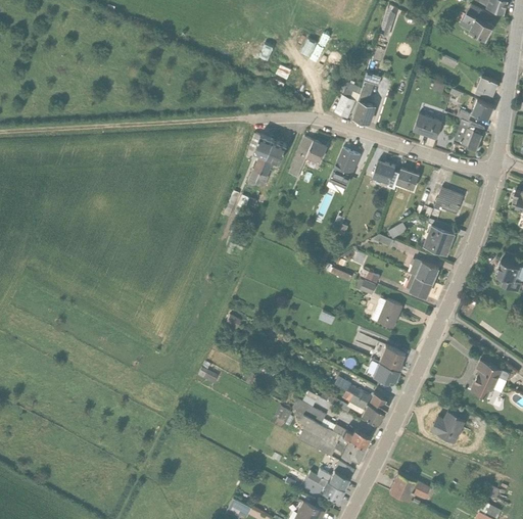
[(488,0),(486,5),(504,12),(507,0),(488,0)]
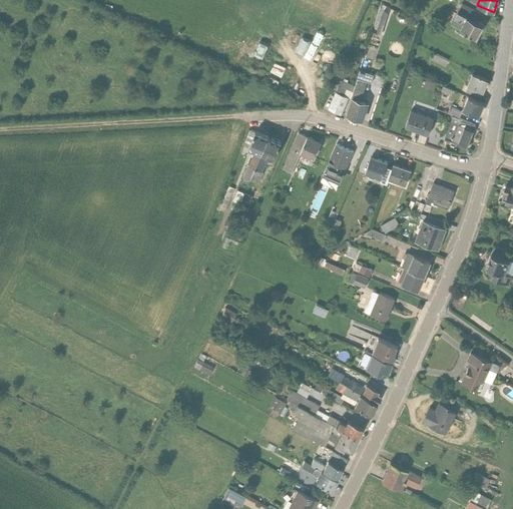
[(467,16),(477,22),(482,14),(463,4),(458,12),(455,18),(454,17),(450,23),(460,29),(467,16)]
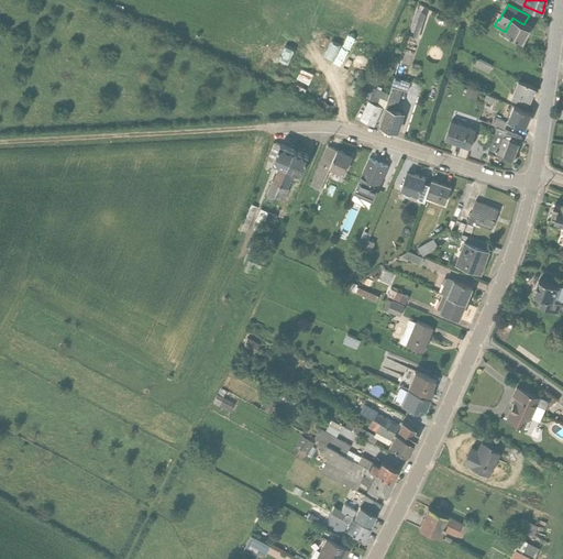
[(418,9),(409,34),(415,36),(422,10),(418,9)]
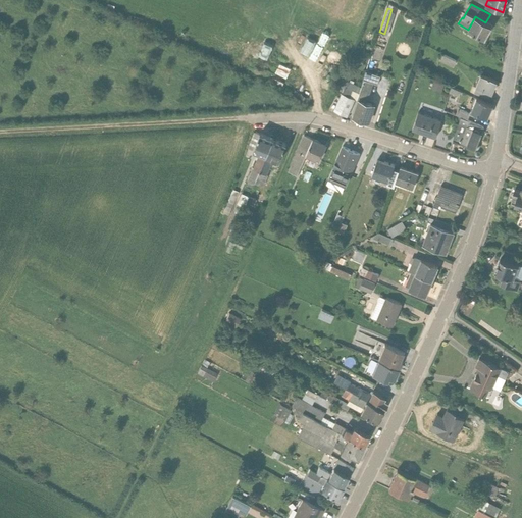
[(475,16),(468,30),(485,39),(492,27),(485,22),(475,16)]
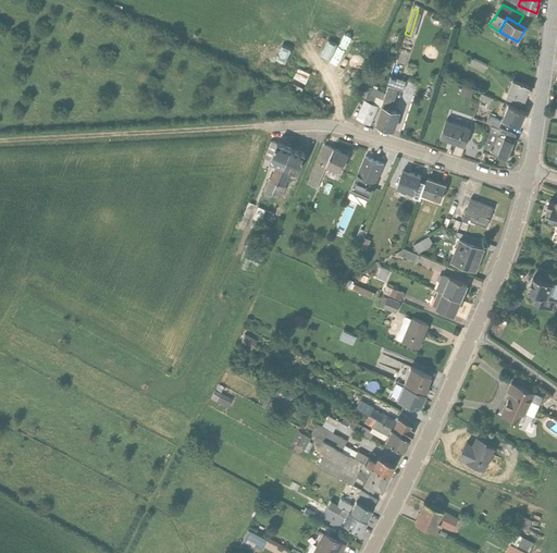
[(386,95),(383,101),(381,108),(382,108),(383,107),(392,110),(398,89),(404,91),(407,82),(397,78),(404,59),(397,57),(395,62),(394,65),(393,70),(391,77),(387,85),(388,86),(386,95)]
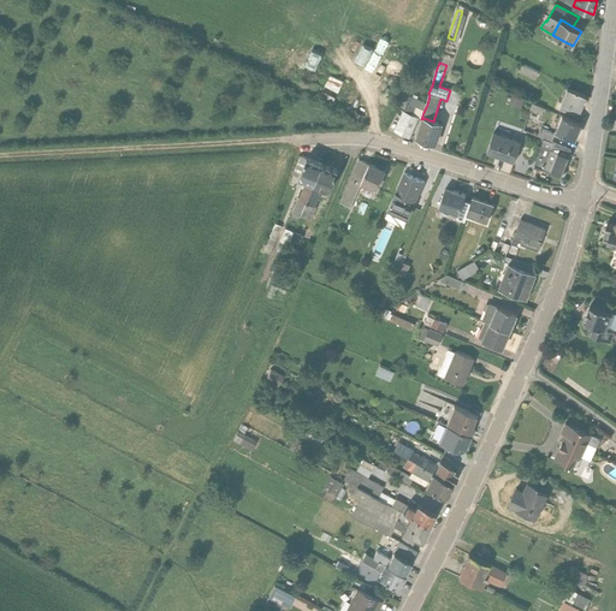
[(522,65),(519,72),(534,81),(539,73),(522,65)]
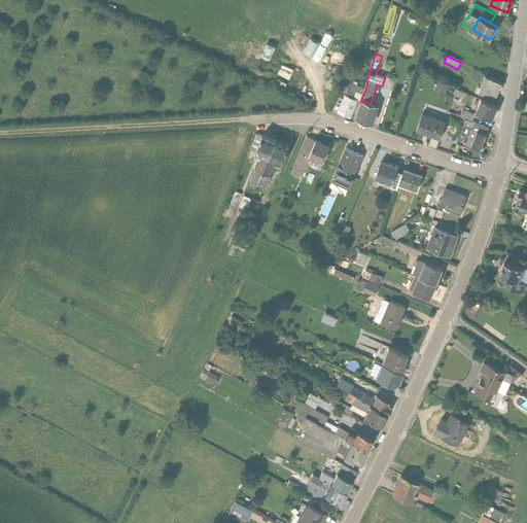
[(486,76),(496,80),(499,75),(488,70),(486,76)]
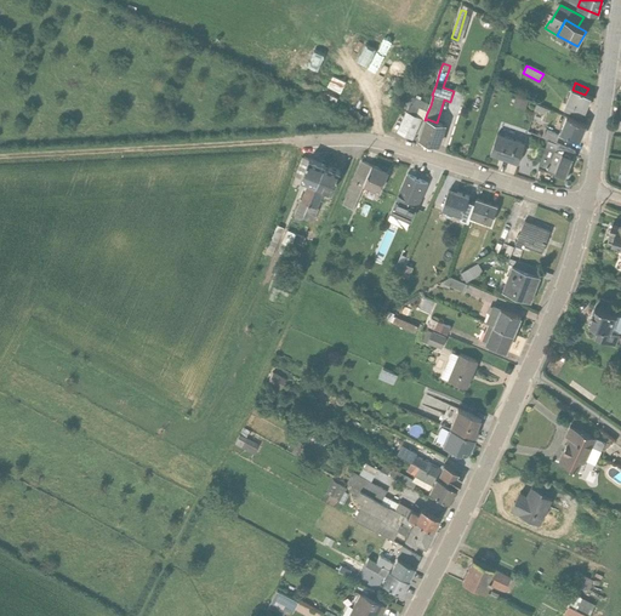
[(328,87),(323,98),(336,104),(341,93),(328,87)]
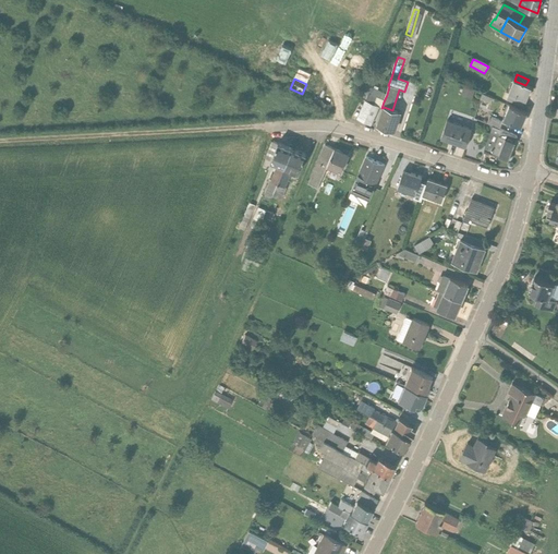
[(366,99),(378,105),(380,100),(384,101),(387,95),(372,88),(374,84),(367,81),(360,98),(365,100),(366,99)]
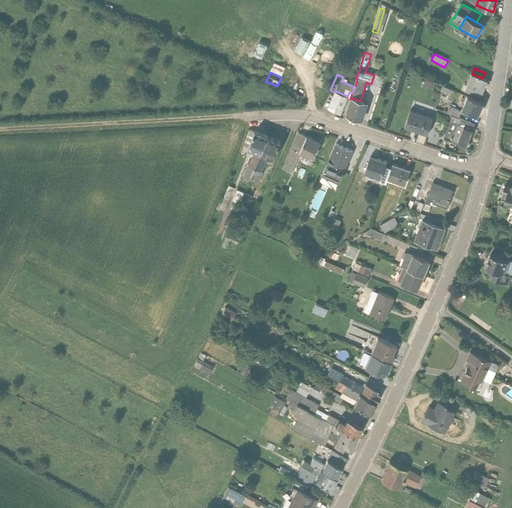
[(467,86),(482,92),(483,93),(488,81),(482,78),(472,74),(467,86)]
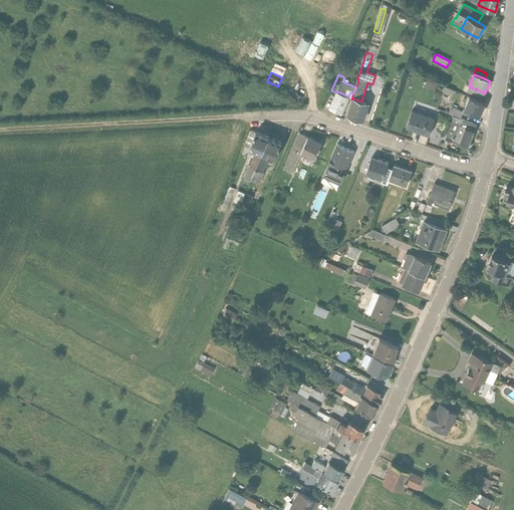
[(428,80),(426,88),(435,91),(438,84),(428,80)]
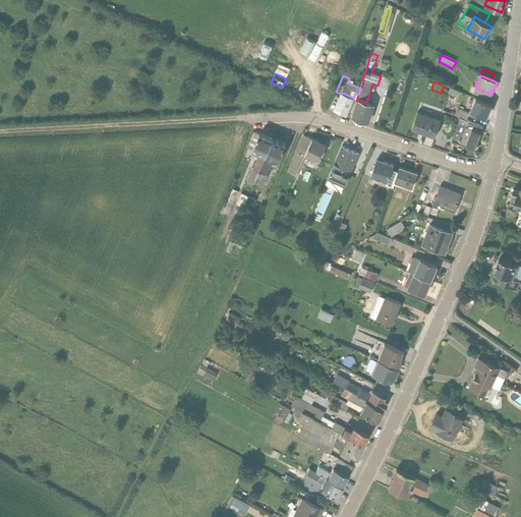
[(490,94),(475,88),(472,87),(469,93),(473,94),(487,100),(490,94)]
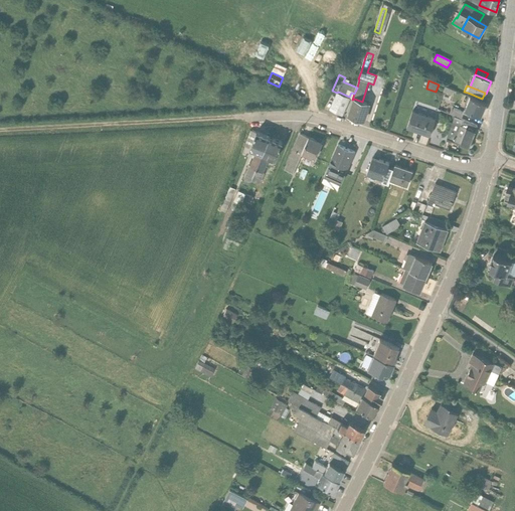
[(446,87),(444,93),(453,97),(456,92),(446,87)]
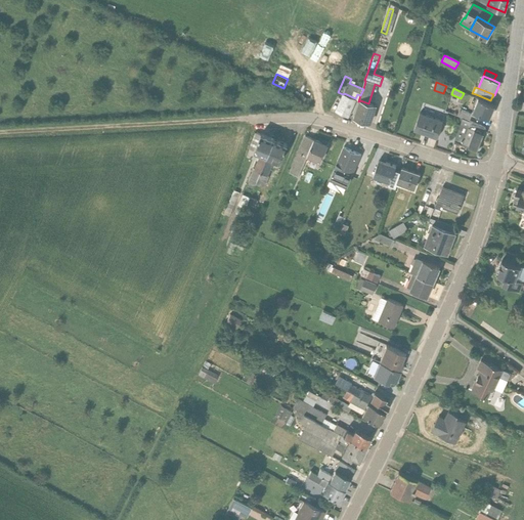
[(344,93),(343,94),(335,112),(349,118),(357,99),(355,98),(344,93)]
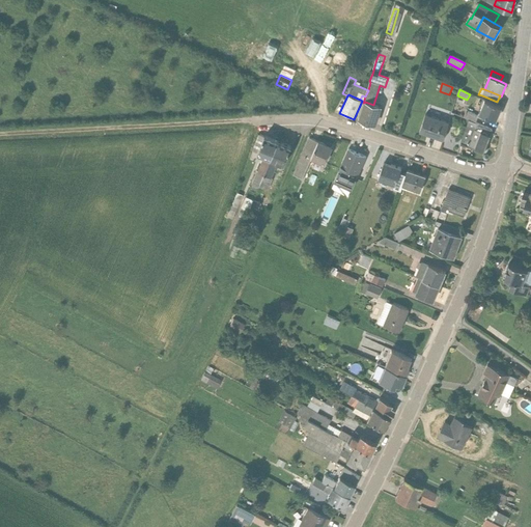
[(479,113),(487,117),(496,121),(502,108),(485,101),(479,113)]
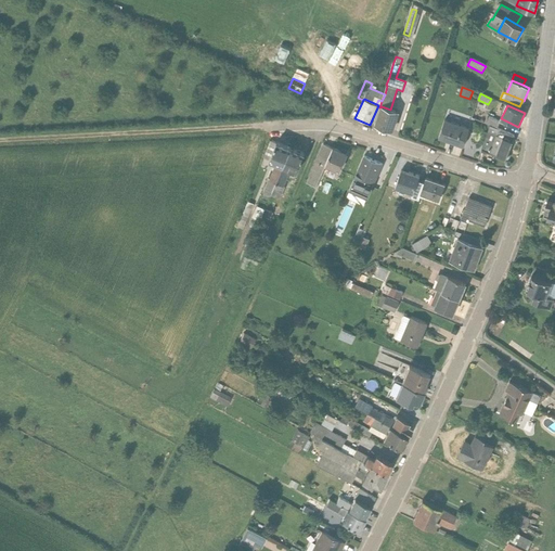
[(382,106),(381,107),(375,125),(394,131),(399,113),(390,110),(382,106)]
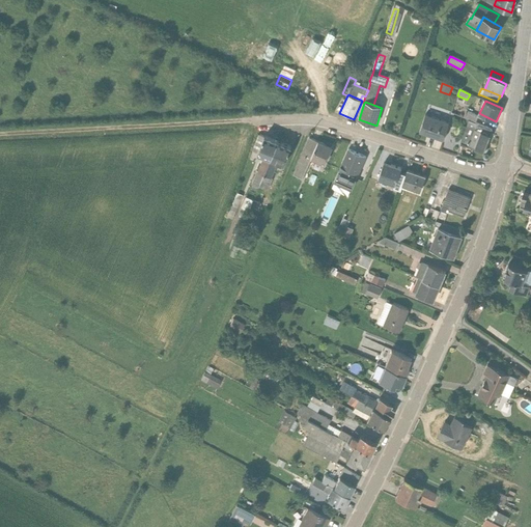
[(469,120),(476,123),(478,117),(477,116),(478,116),(467,111),(464,118),(469,120)]
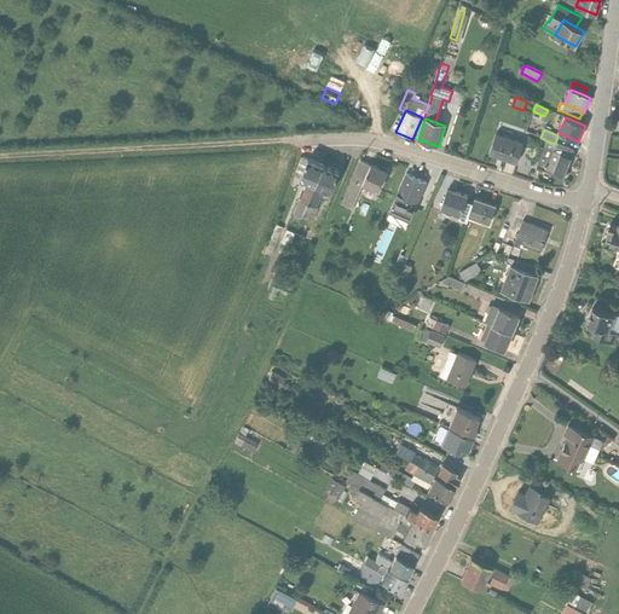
[(496,134),(489,155),(516,164),(524,143),(496,134)]
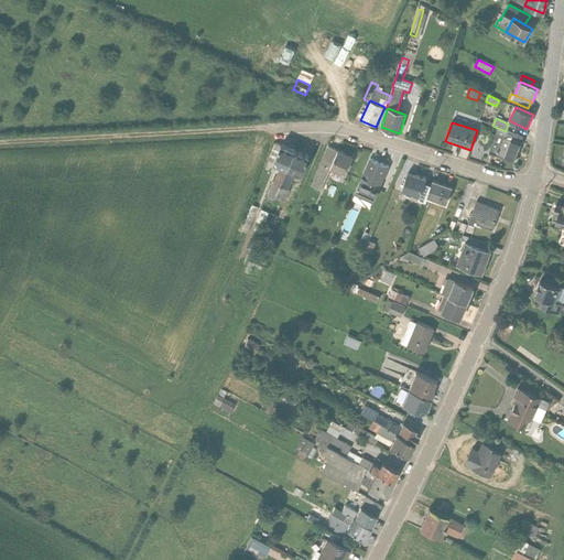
[(506,131),(498,128),(490,152),(503,158),(511,140),(520,143),(522,138),(507,131),(506,131)]
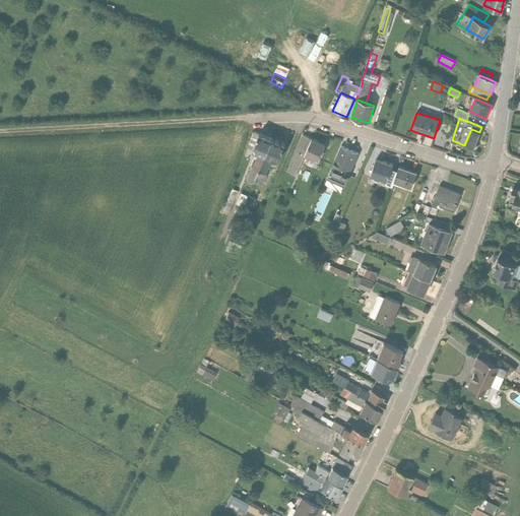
[(471,129),(464,145),(474,149),(480,133),(479,132),(471,129)]
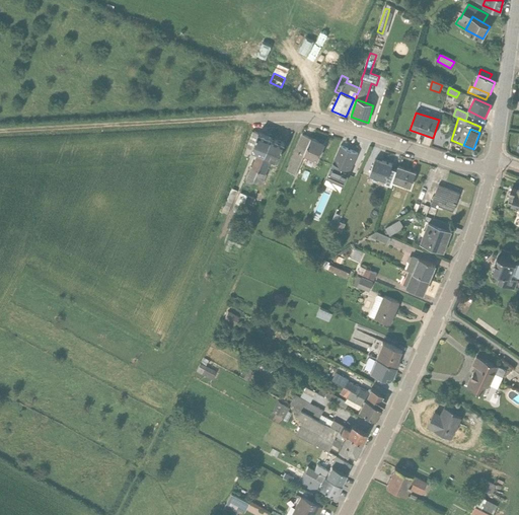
[(252,150),(258,134),(252,132),(246,148),(252,150)]
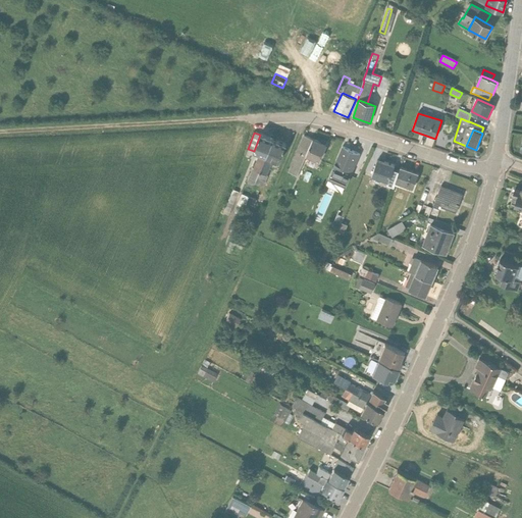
[(259,154),(266,157),(274,139),(261,134),(260,135),(254,151),(254,152),(259,154)]
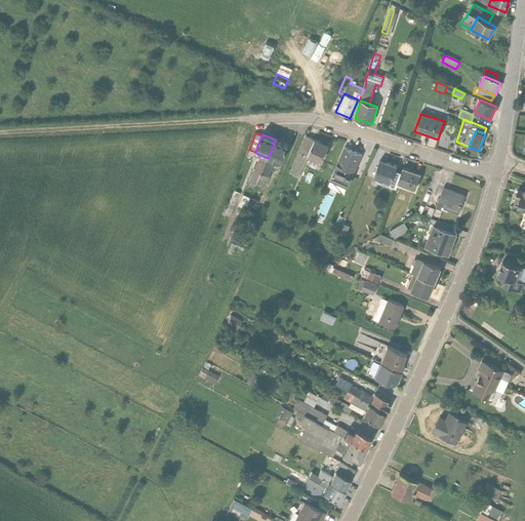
[(308,157),(315,141),(306,136),(289,173),(298,177),(308,157)]
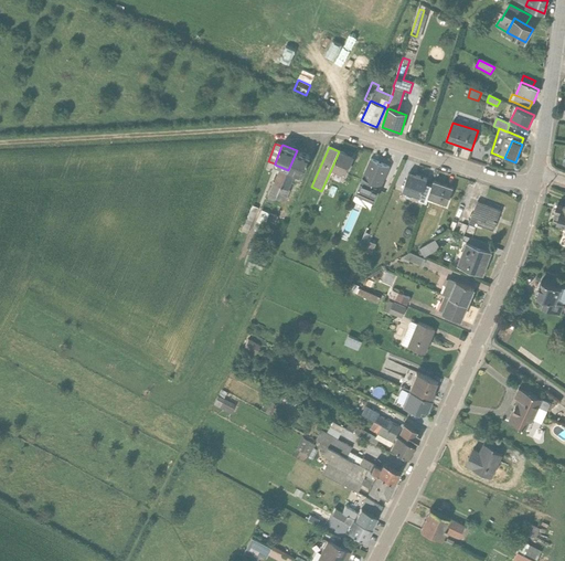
[(297,150),(288,170),(298,173),(302,176),(310,156),(297,150)]
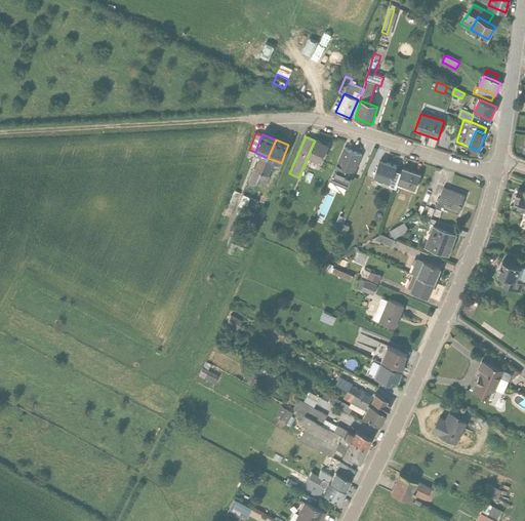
[(315,141),(308,157),(322,163),(329,146),(315,139),(315,141)]
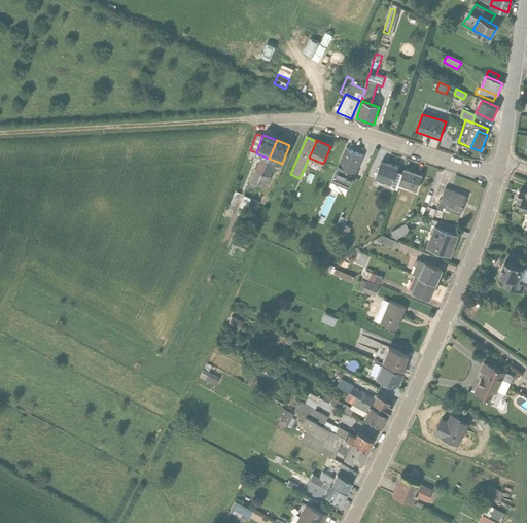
[(345,170),(355,175),(356,175),(363,157),(346,148),(339,165),(341,166),(345,168),(345,170)]
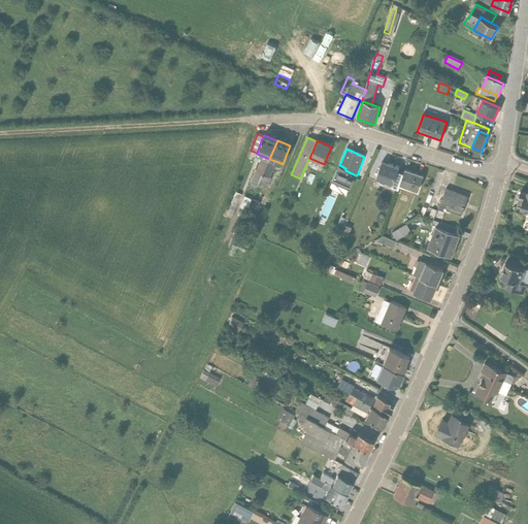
[(269,159),(262,156),(256,171),(251,183),(258,186),(263,174),(269,159)]
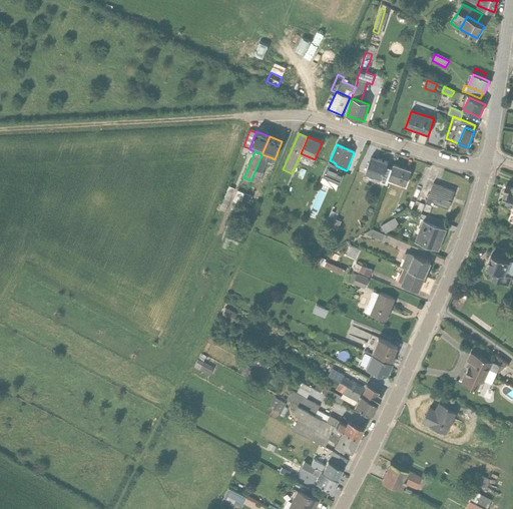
[(255,169),(250,180),(259,184),(264,173),(271,157),(262,154),(255,169)]
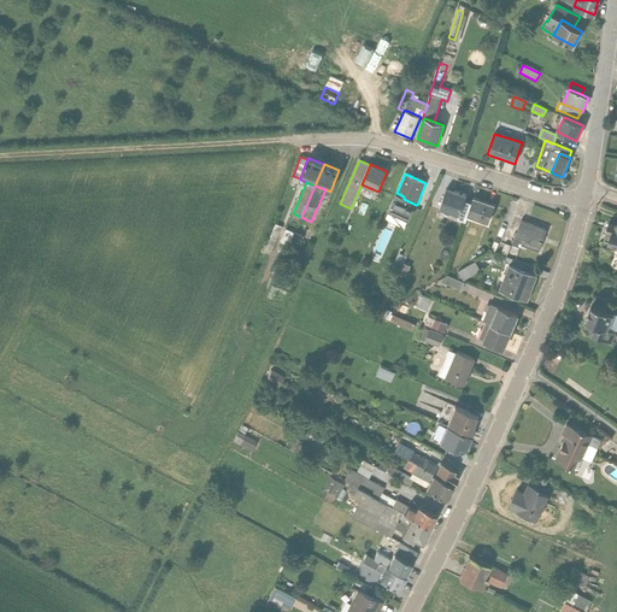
[(468,216),(471,201),(465,199),(466,195),(465,195),(445,189),(439,210),(458,216),(457,219),(466,222),(466,221),(468,216)]
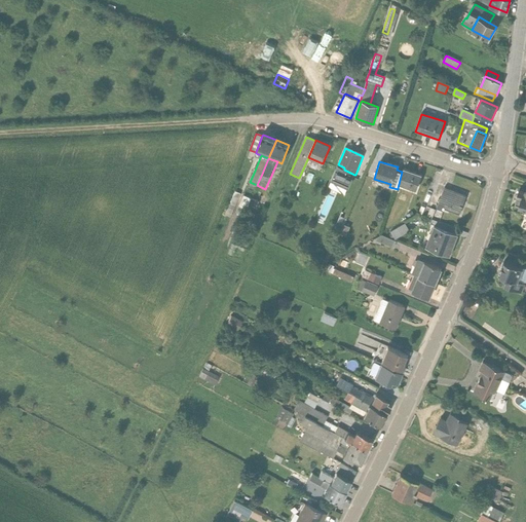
[(335,172),(352,179),(354,175),(344,170),(344,168),(340,165),(338,164),(335,172)]
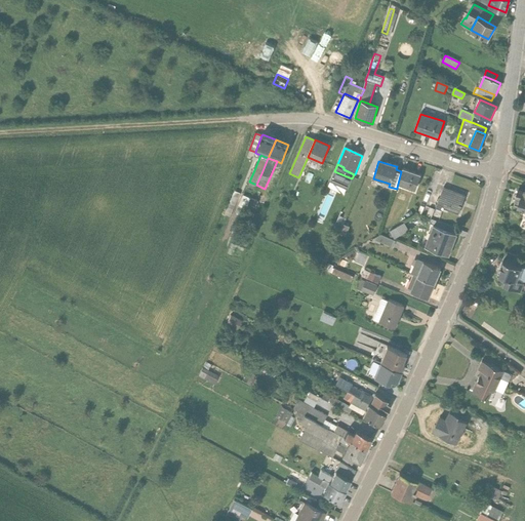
[(401,171),(398,184),(415,190),(420,174),(402,168),(401,171)]
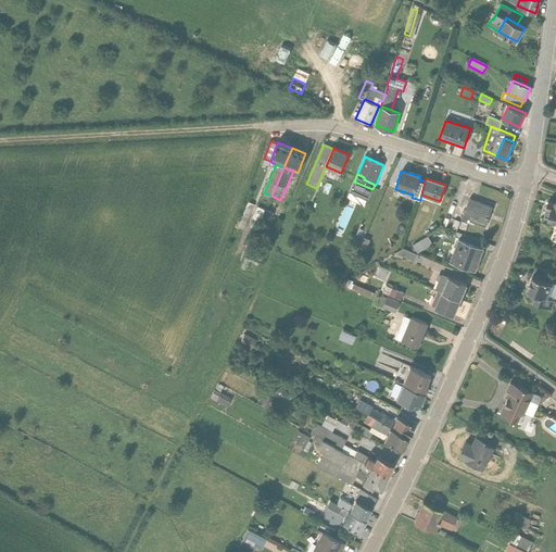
[(373,189),(354,182),(350,190),(368,198),(373,189)]
